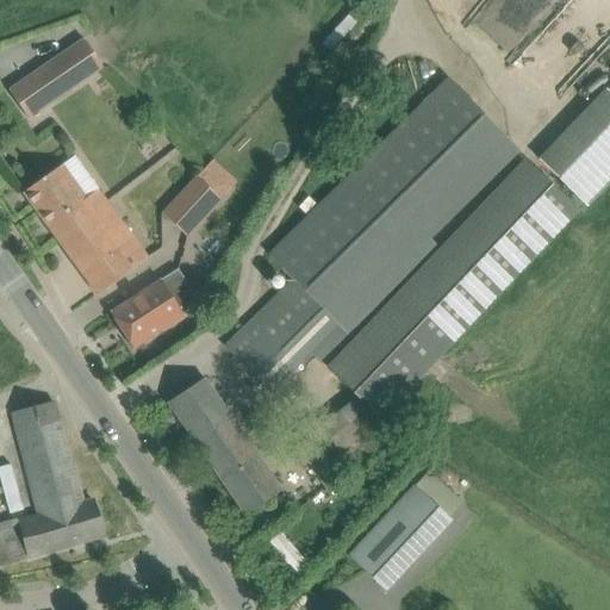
[(85,39),(39,70),(10,91),(29,118),(103,67),(85,39)]
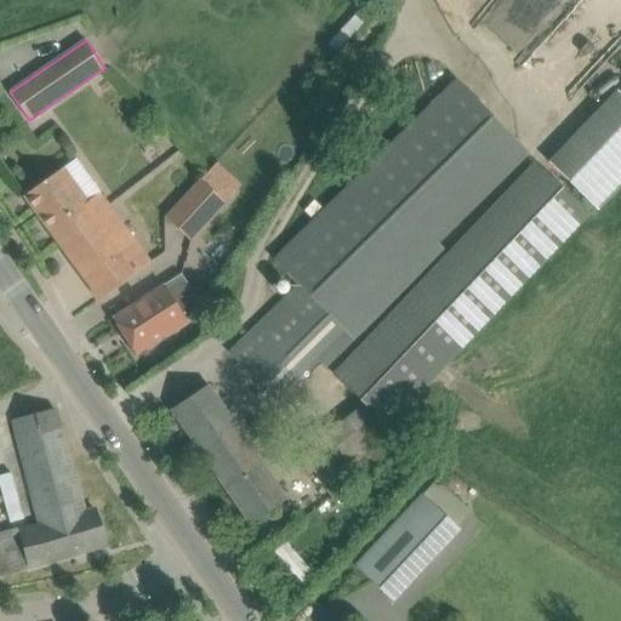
[(300,285),(231,353),(239,362),(274,398),(315,358),(325,368),(353,340),(342,329),(524,151),(460,85),(345,198),(278,263),(300,285)]
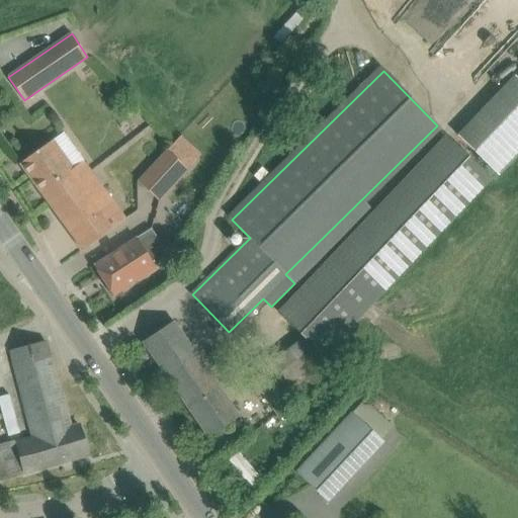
[(517,78),(514,75),(457,135),(500,175),(517,155),(517,78)]
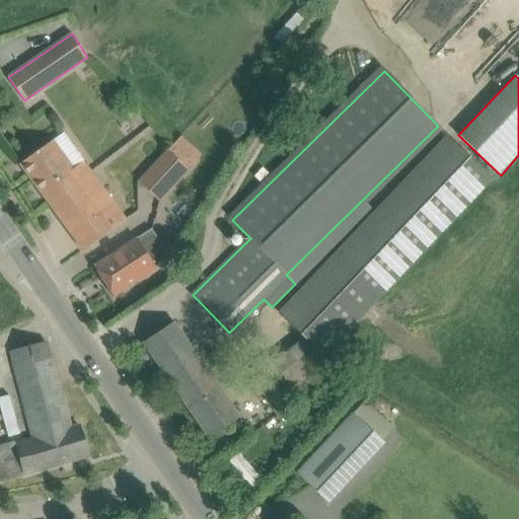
[(35,152),(19,164),(83,250),(99,238),(126,220),(83,161),(73,168),(53,140),(35,152)]
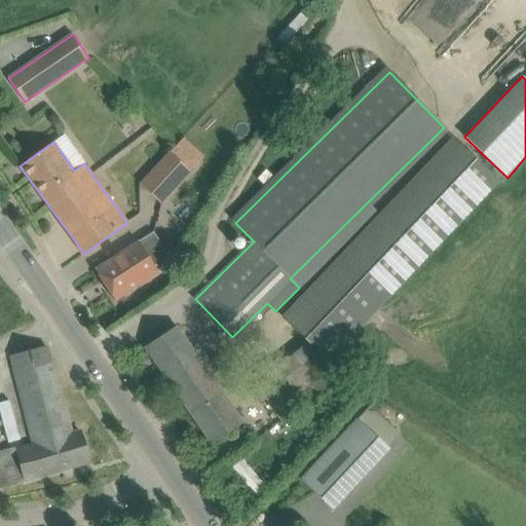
[(459,143),(418,186),(289,322),(329,362),(500,181),(459,143)]
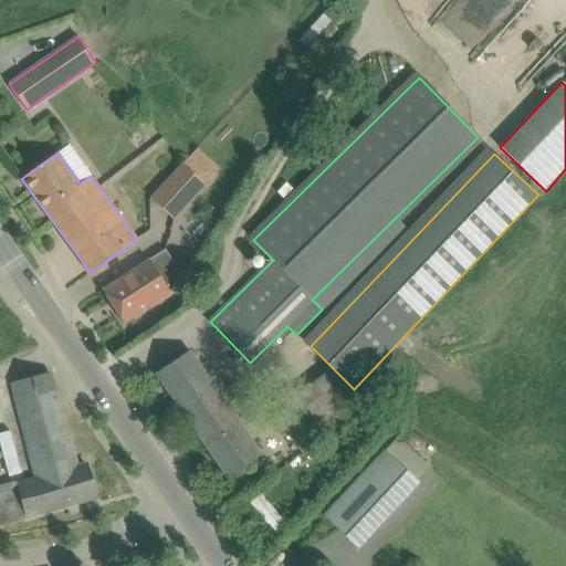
[(150,198),(174,220),(206,186),(181,164),(150,198)]
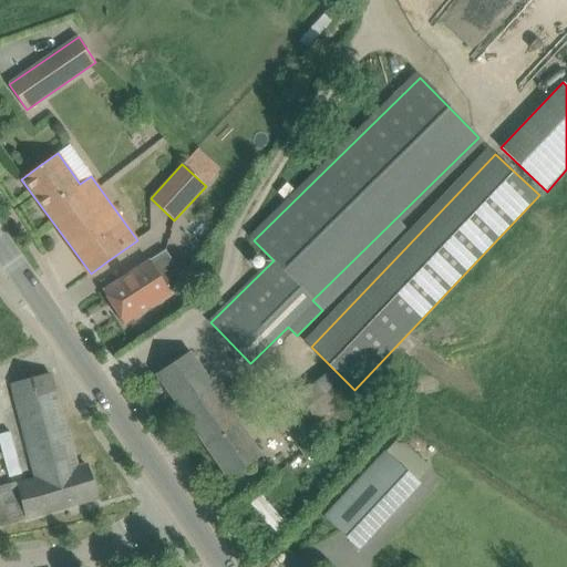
[(124,325),(171,295),(187,284),(166,250),(103,291),(124,325)]
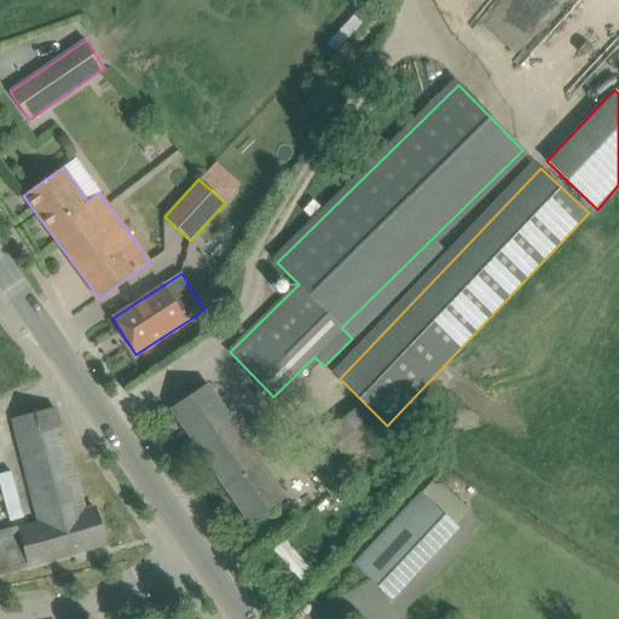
[(207,383),(191,394),(171,409),(249,522),(285,497),(207,383)]
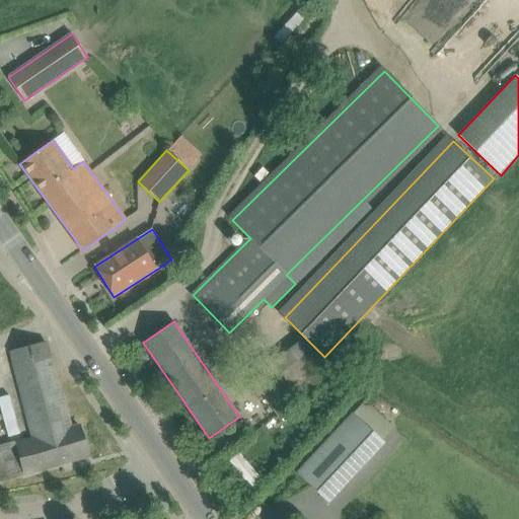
[(272,362),(293,390),(323,367),(301,340),(272,362)]
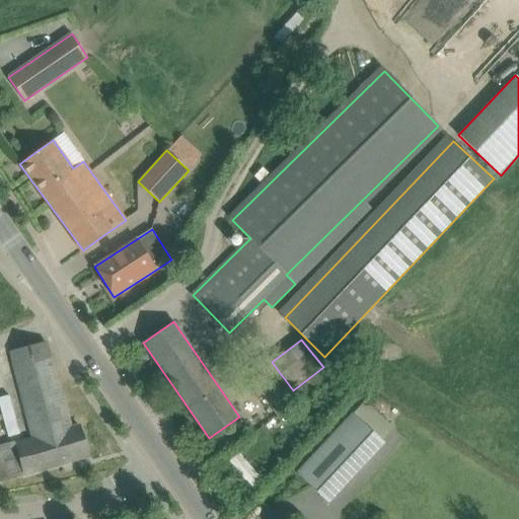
[(0,448),(0,482),(88,456),(79,426),(71,428),(46,342),(10,353),(34,438),(0,448)]
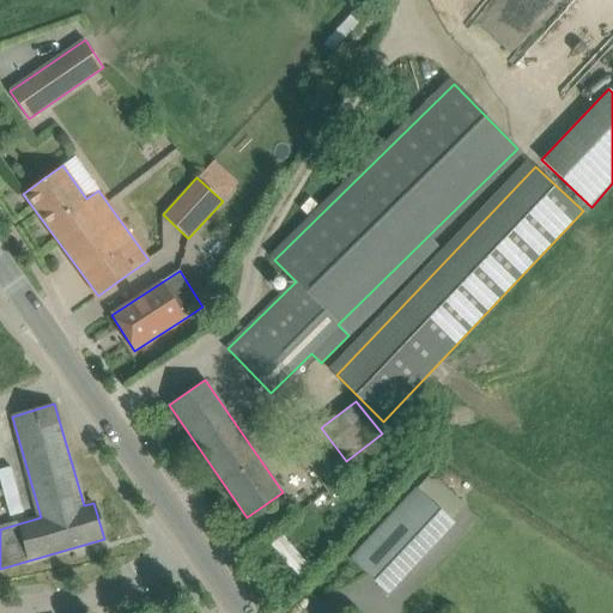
[(287,431),(328,491),(353,474),(311,416),(287,431)]
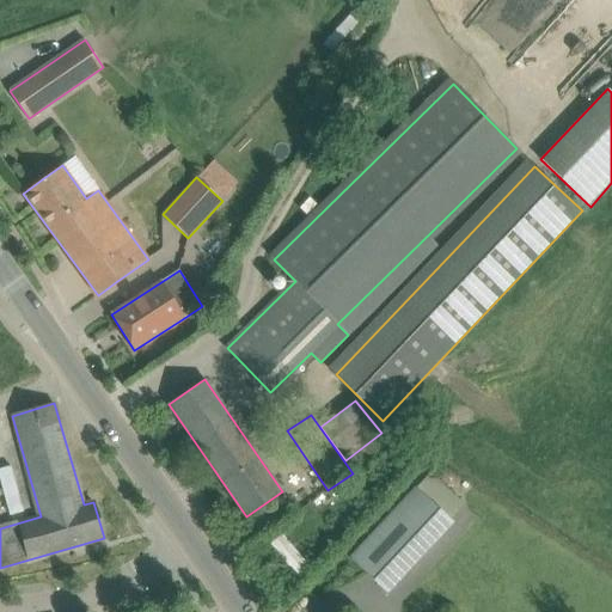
[(430,472),(417,487),(352,558),(386,592),(452,521),(451,520),(465,505),(430,472)]
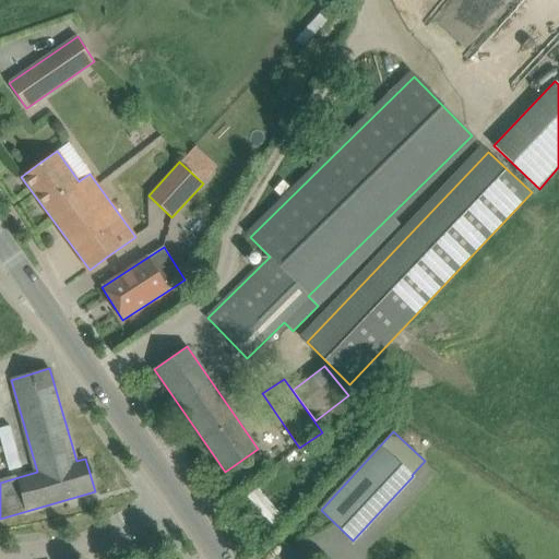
[(271,528),(285,519),(260,483),(245,492),(271,528)]
